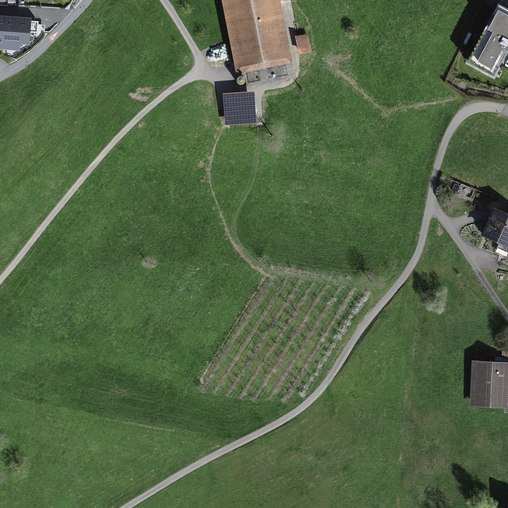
[(222,0),(236,76),(295,65),(283,0),(222,0)]
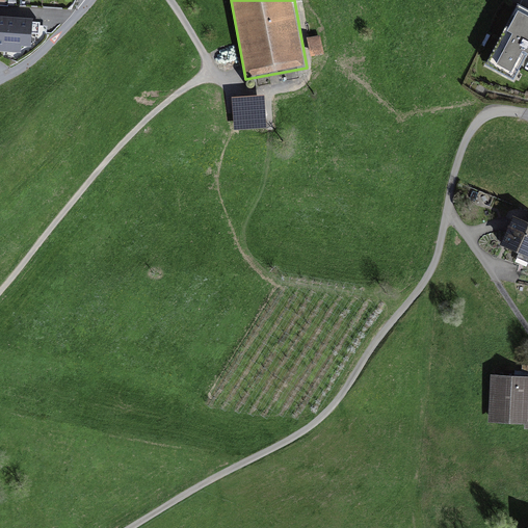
[(527,10),(516,4),(484,63),(516,80),(527,57),(527,10)]
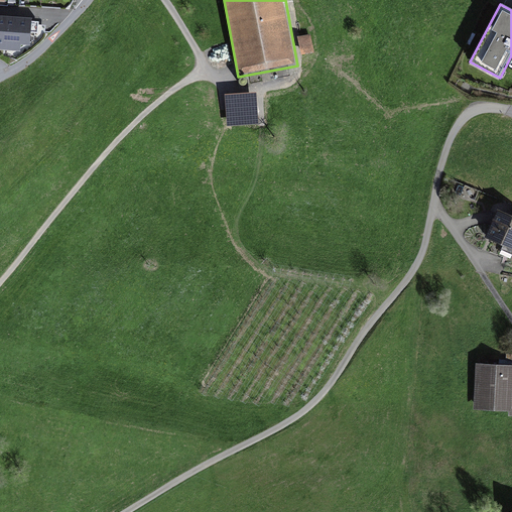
[(0,44),(30,47),(32,19),(0,15),(0,44)]
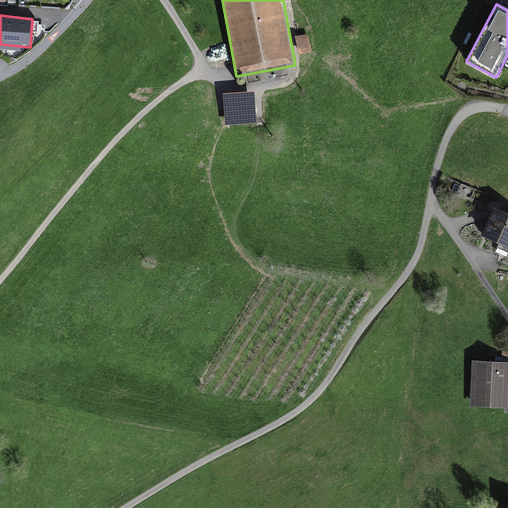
[(307,34),(296,36),(300,54),(311,52),(307,34)]
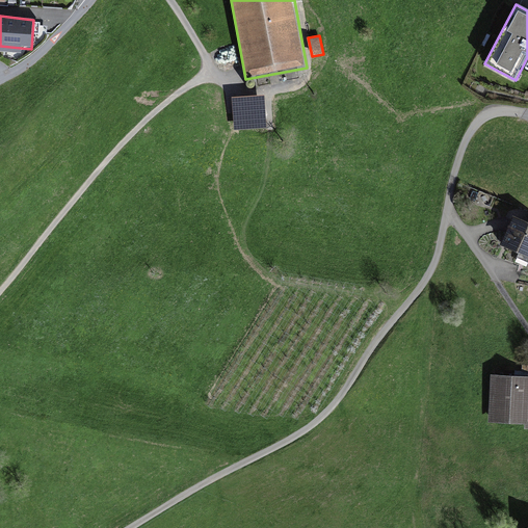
[(264,96),(232,97),(234,130),(265,129),(264,96)]
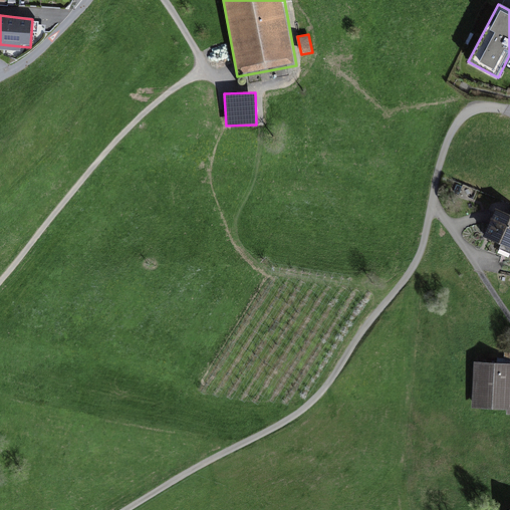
[(509,215),(496,209),(483,236),(509,248),(509,215)]
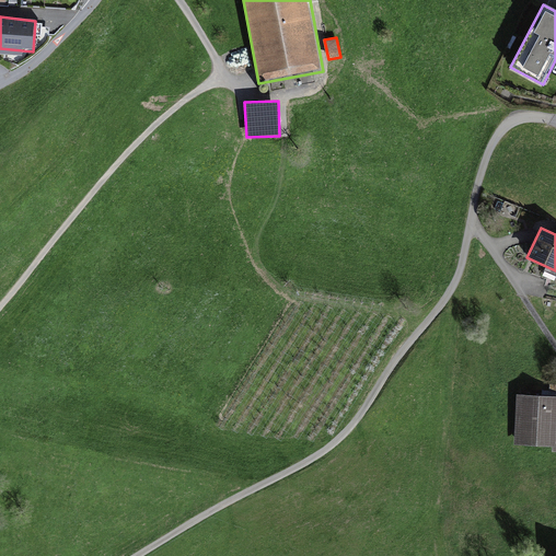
[(555,395),(516,394),(513,443),(551,444),(551,450),(555,450),(555,395)]
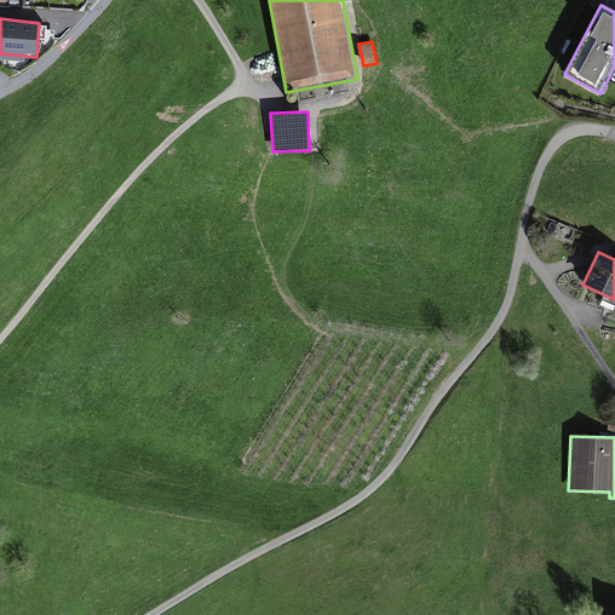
All buildings are outlined.
